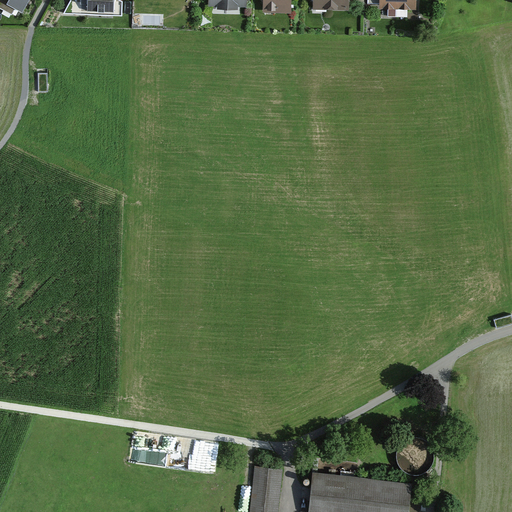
[(0,0),(0,4),(11,11),(14,6),(21,10),(26,0),(0,0)]
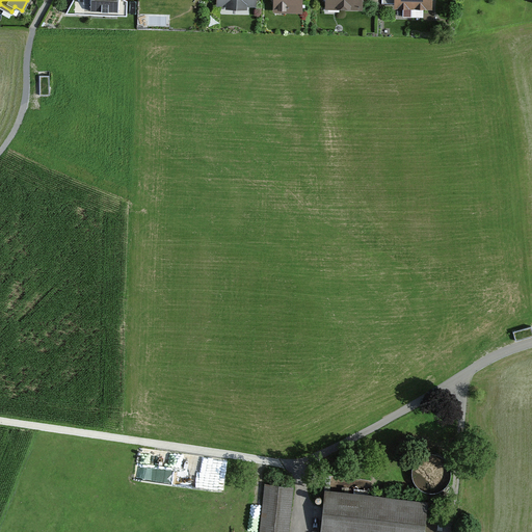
[(71,0),(65,12),(126,16),(127,0),(126,0),(71,0)]
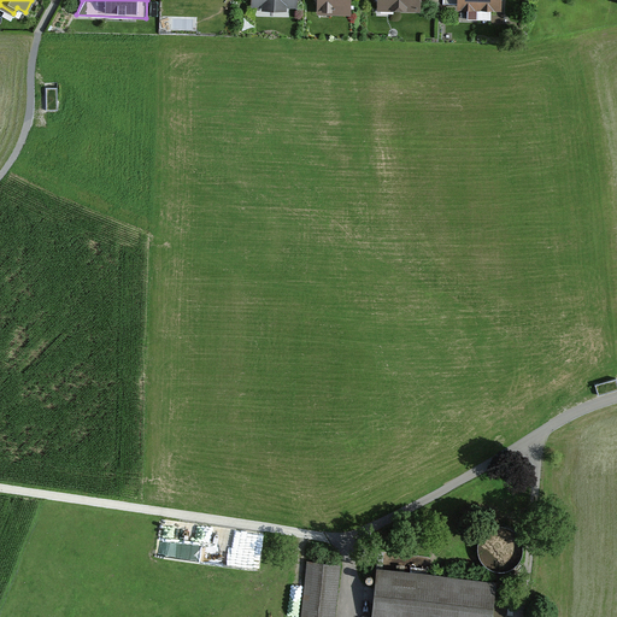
[(317,0),(318,12),(351,13),(350,0),(317,0)]
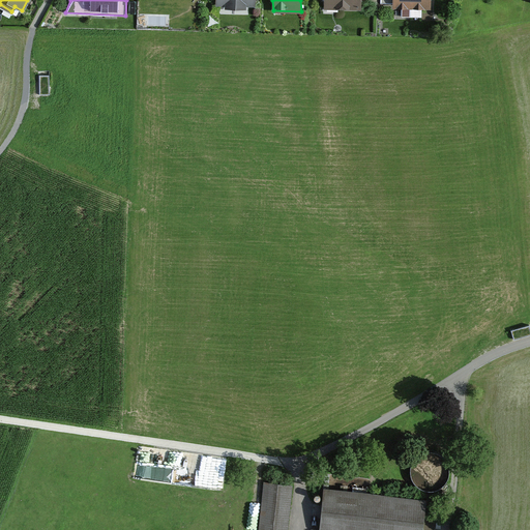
[(381,0),(381,2),(392,3),(392,6),(402,6),(402,16),(421,17),(421,7),(431,7),(431,0),(381,0)]
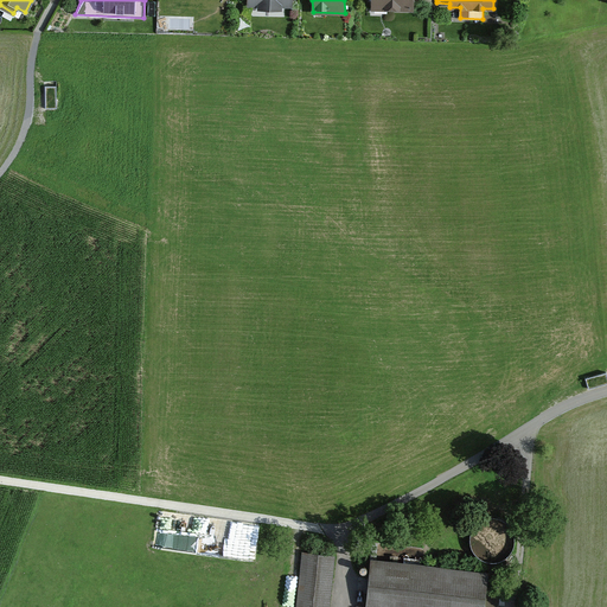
[(58,83),(46,83),(46,104),(58,104),(58,83)]
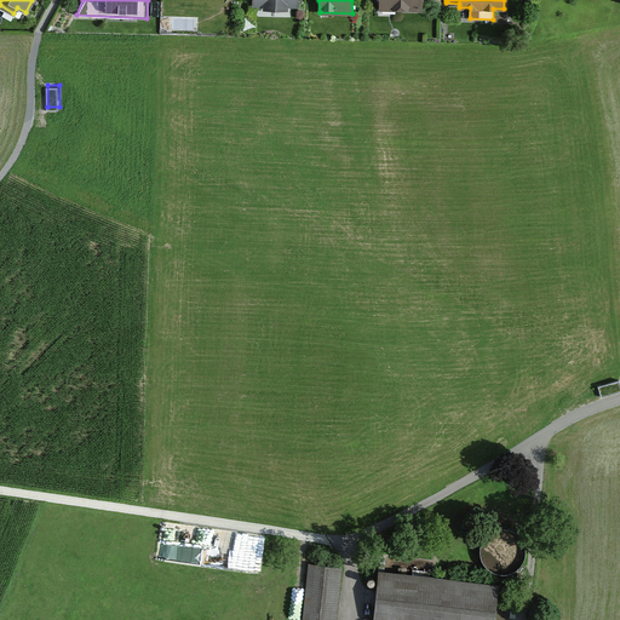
[(332,619),(338,567),(306,563),(300,619),(332,619)]
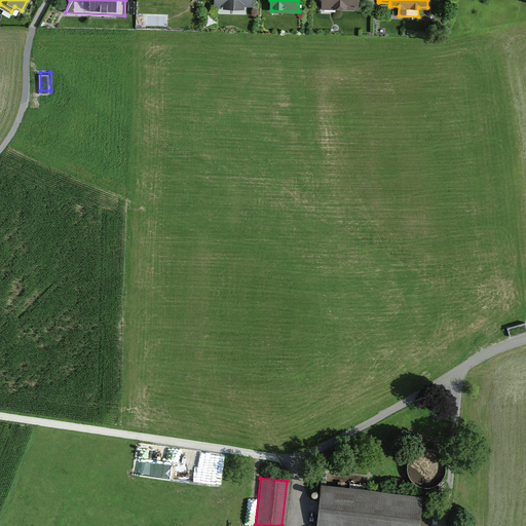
[(416,525),(419,495),(321,486),(315,525),(416,525)]
